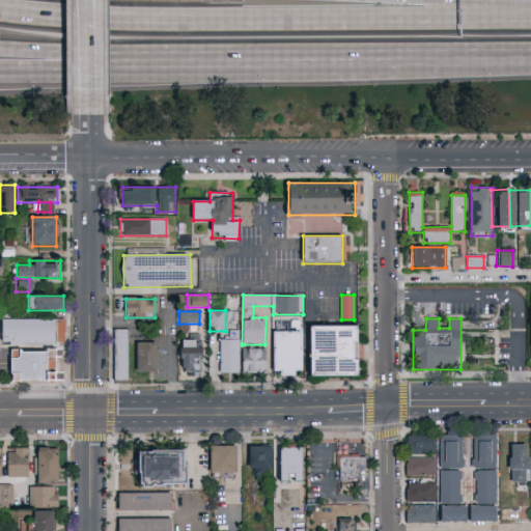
[(63,346),(1,346),(1,319),(63,319),(63,346)]
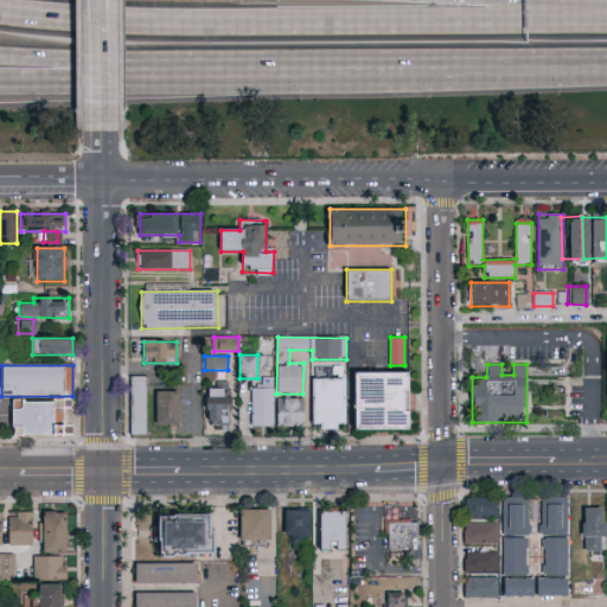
[(355,430),(355,372),(411,372),(411,430),(355,430)]
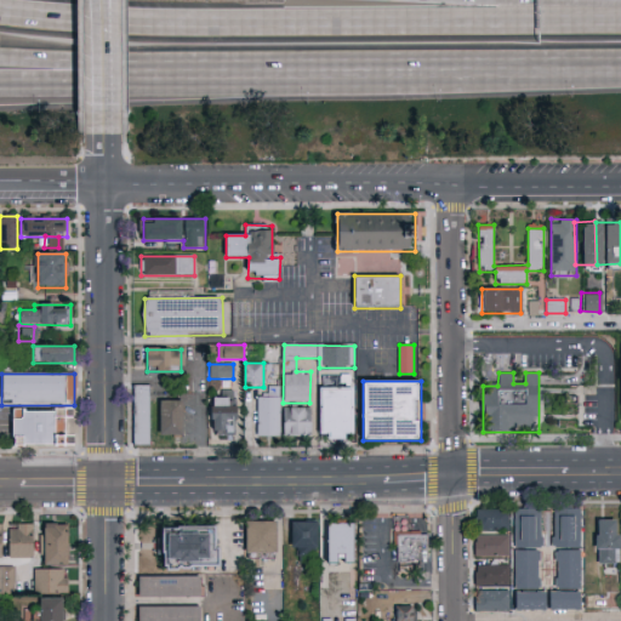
[(134,386),(151,386),(151,445),(134,445),(134,386)]
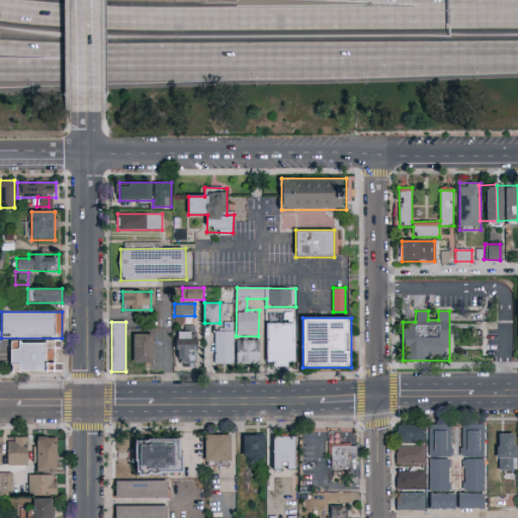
[(234,364),(214,364),(214,331),(225,331),(225,324),(234,324),(234,364)]
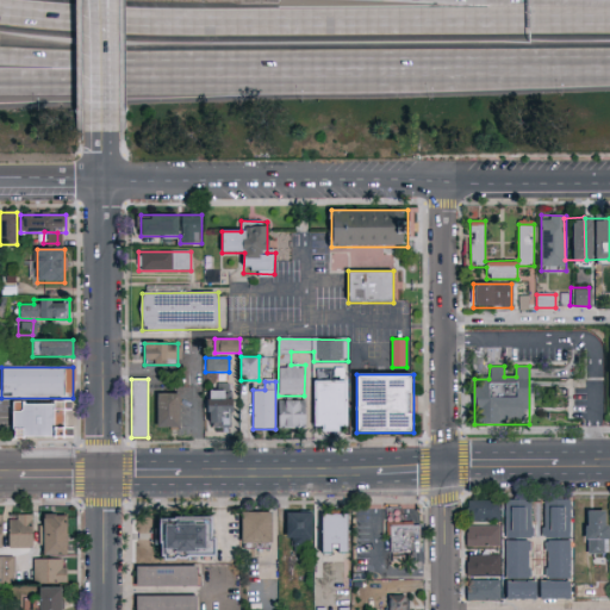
[(347,381),(347,431),(316,431),(316,381),(347,381)]
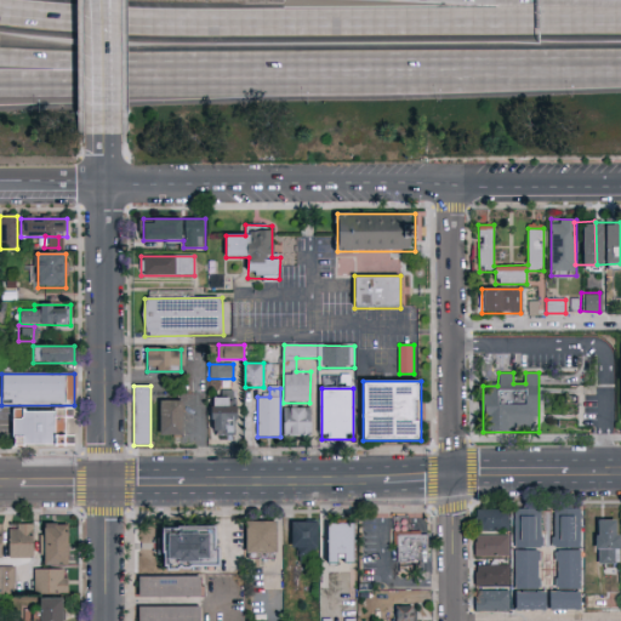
[(235,437),(211,437),(211,397),(235,397),(235,437)]
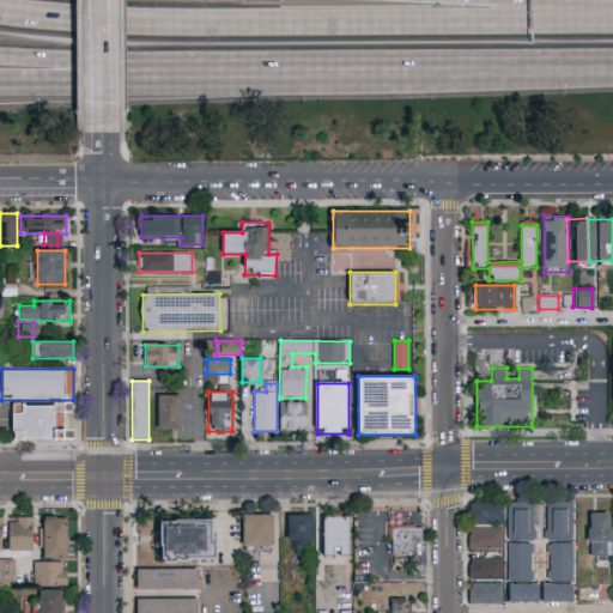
[(180,396),(180,430),(158,430),(158,396),(180,396)]
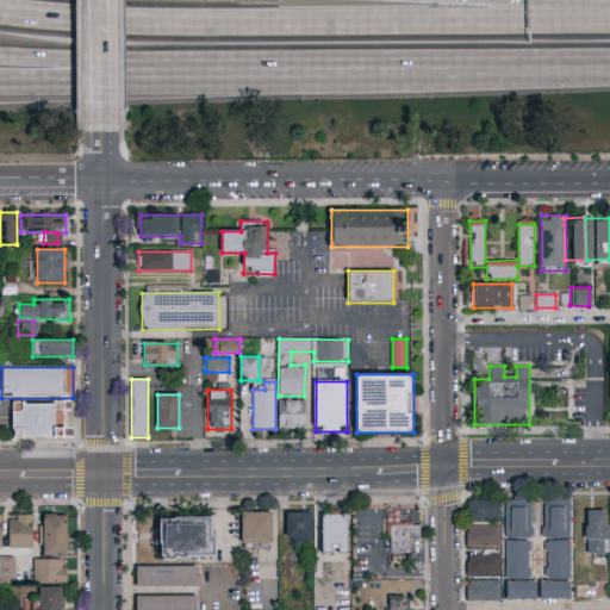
[(306,400),(306,428),(279,428),(279,400),(306,400)]
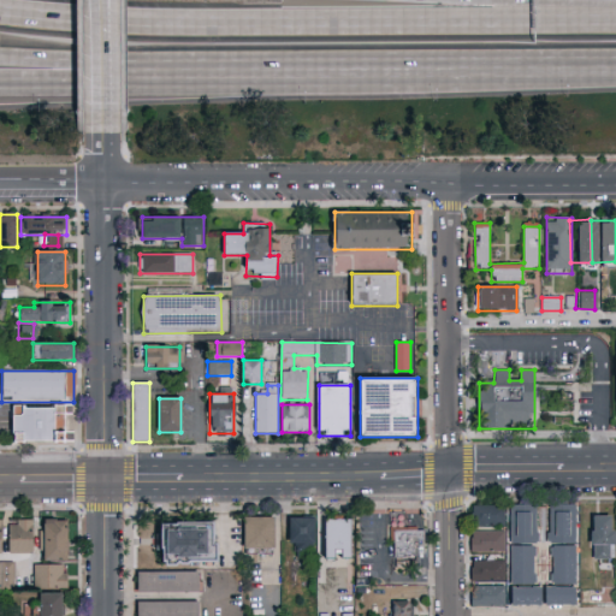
[(72,440),(13,443),(12,408),(64,407),(64,433),(72,433),(72,440)]
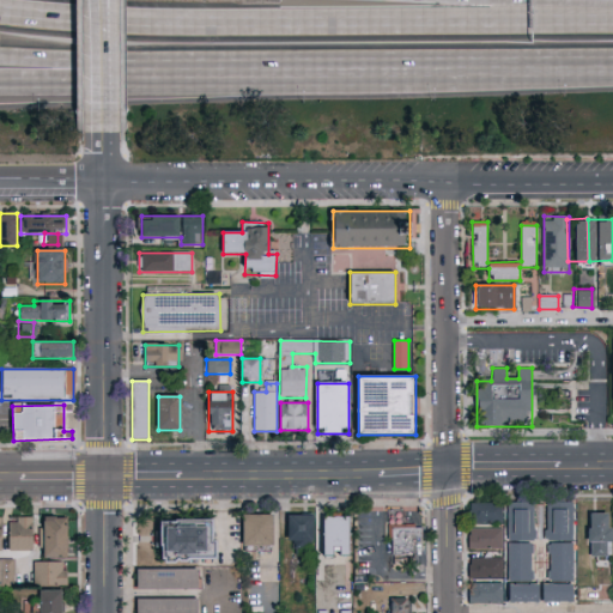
[(547,541),(547,502),(572,502),(572,581),(548,581),(548,541),(547,541)]
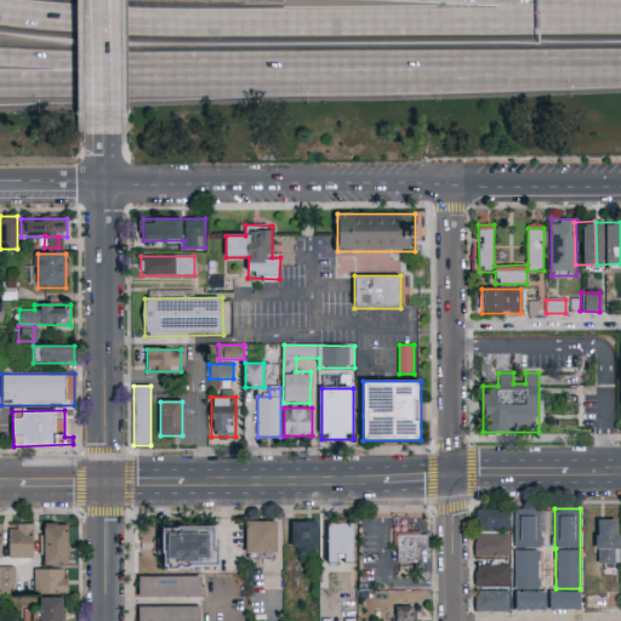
[(514,510),(540,510),(540,588),(514,588),(514,510)]
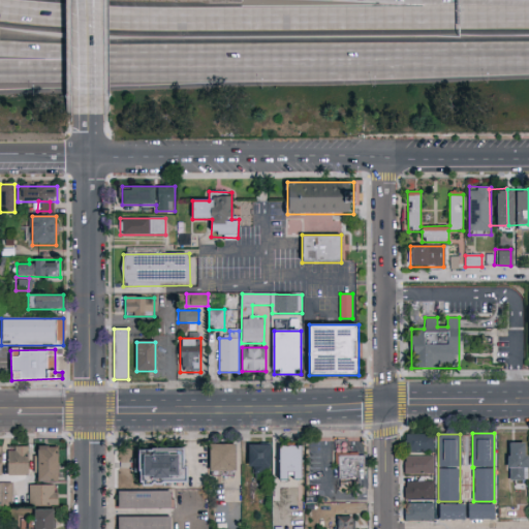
[(433,435),(433,453),(405,453),(405,435),(433,435)]
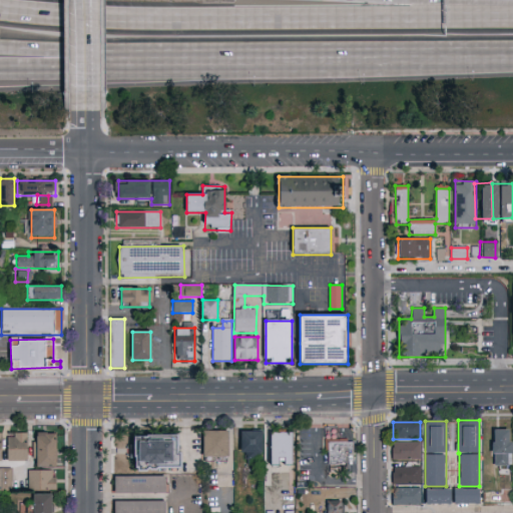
[(511,430),(511,466),(493,466),(493,430),(511,430)]
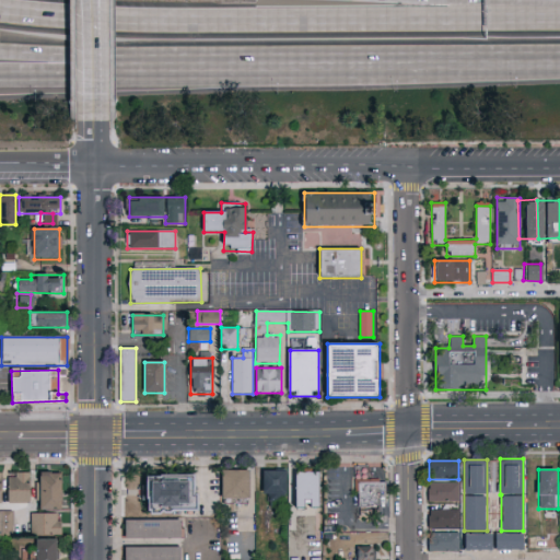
[(249,470),(249,503),(222,503),(222,470),(249,470)]
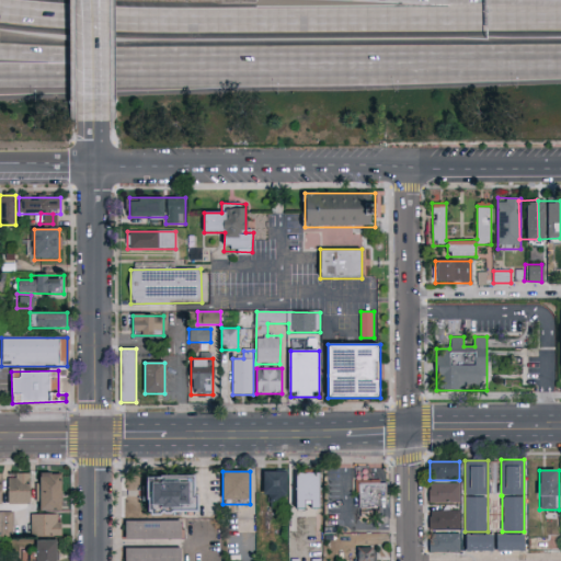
[(263,504),(263,471),(286,471),(286,504),(263,504)]
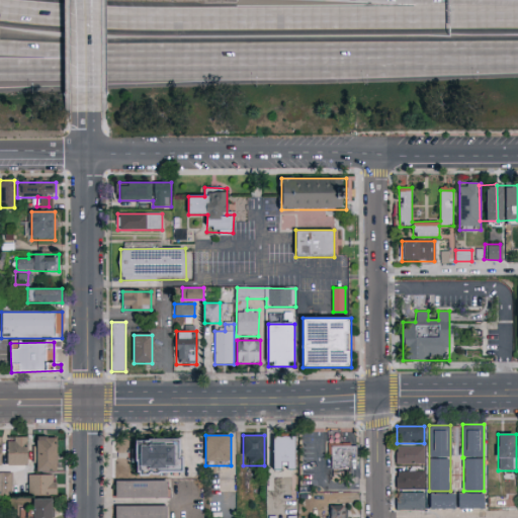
[(272,470),(272,436),(296,436),(296,470),(272,470)]
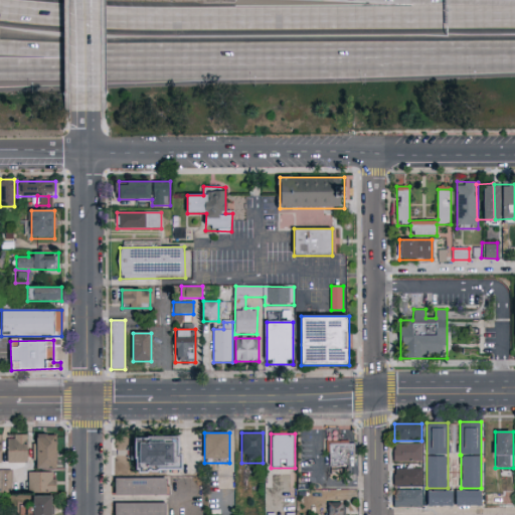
[(7,464),(7,435),(28,435),(28,464),(7,464)]
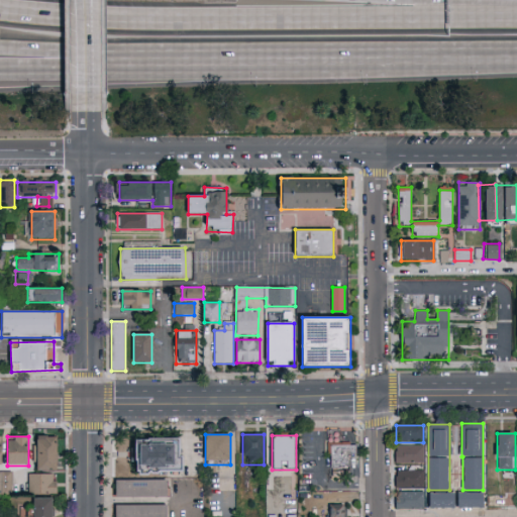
[(37,471),(37,436),(58,436),(58,471),(37,471)]
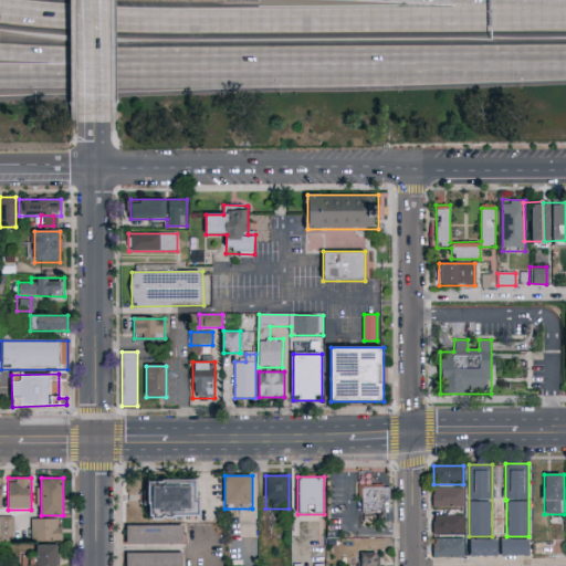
[(199,480),(200,519),(148,520),(147,481),(168,481),(199,480)]
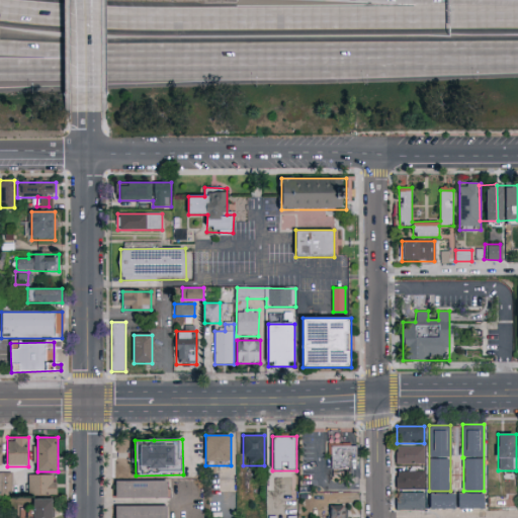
[(356,445),(356,469),(330,469),(330,445),(356,445)]
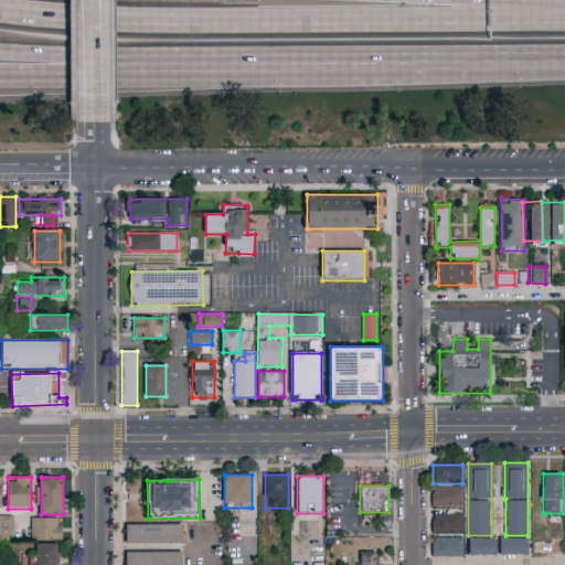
[(432,507),(432,488),(462,488),(462,507),(432,507)]
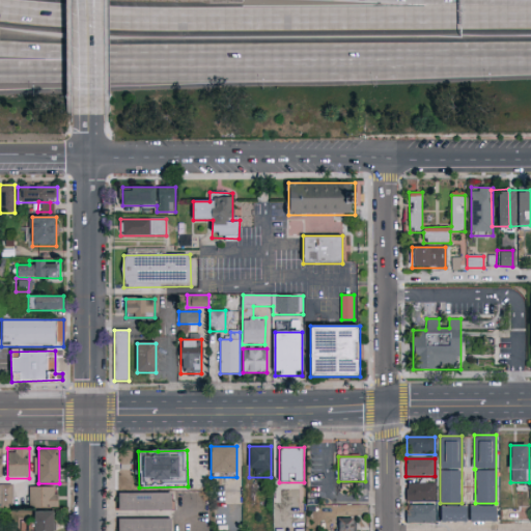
[(406,501),(406,483),(435,483),(435,501),(406,501)]
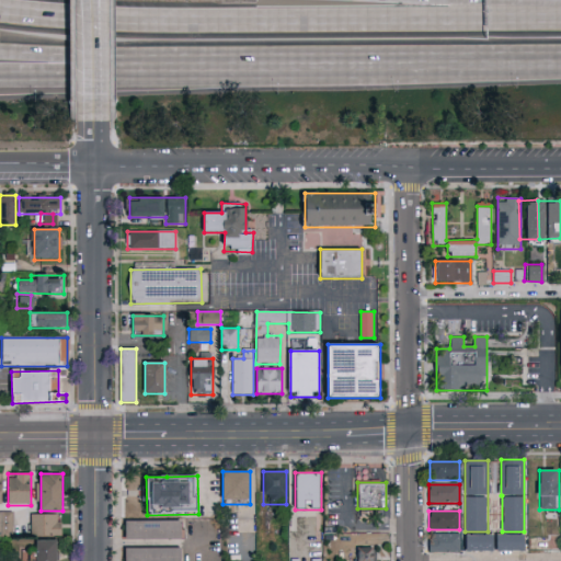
[(0,537),(0,512),(13,512),(13,537),(0,537)]
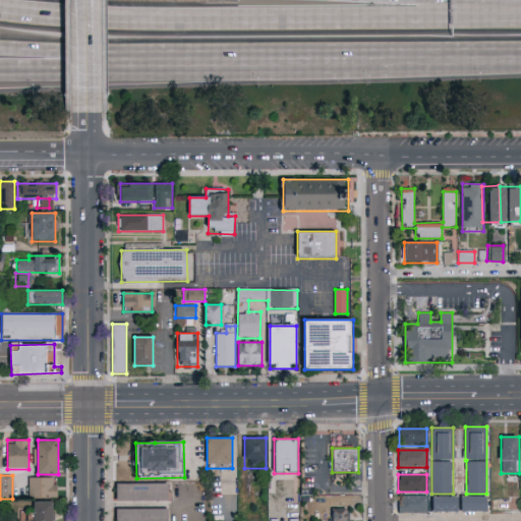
[(23,477),(23,498),(12,498),(12,477),(23,477)]
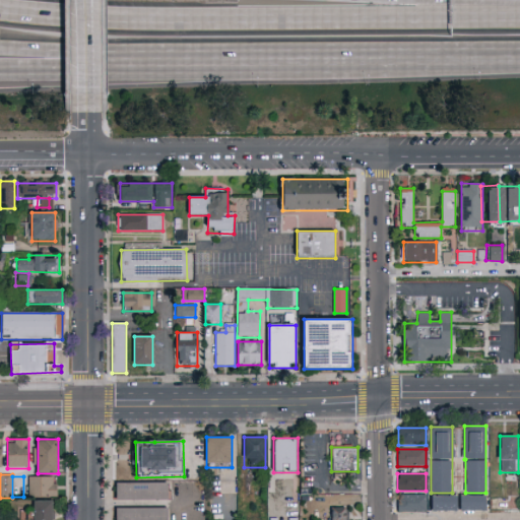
[(57,497),(30,497),(30,476),(57,476),(57,497)]
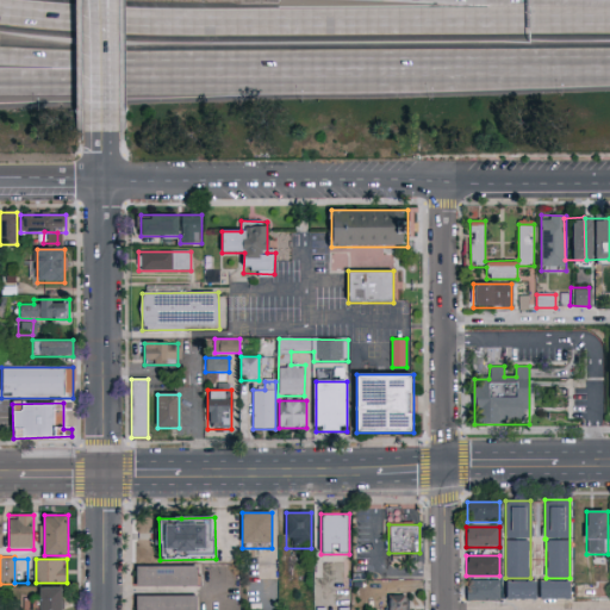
[(137,566),(199,566),(199,586),(137,586),(137,566)]
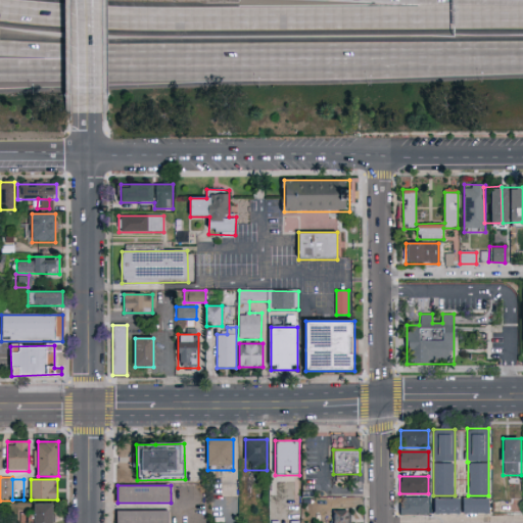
[(429,497),(429,515),(400,515),(400,497),(429,497)]
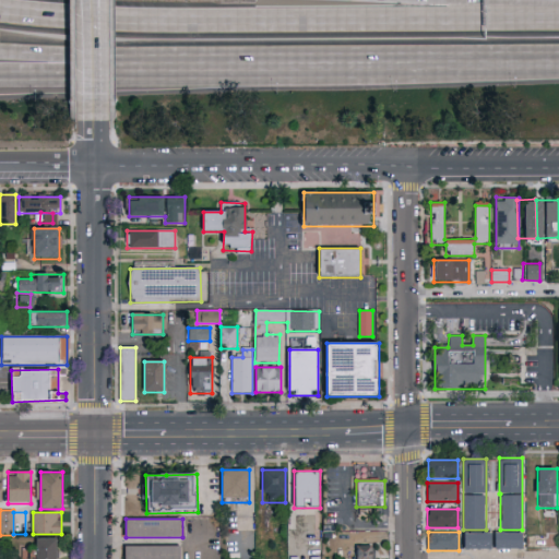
[(464,550),(464,534),(491,534),(491,550),(464,550)]
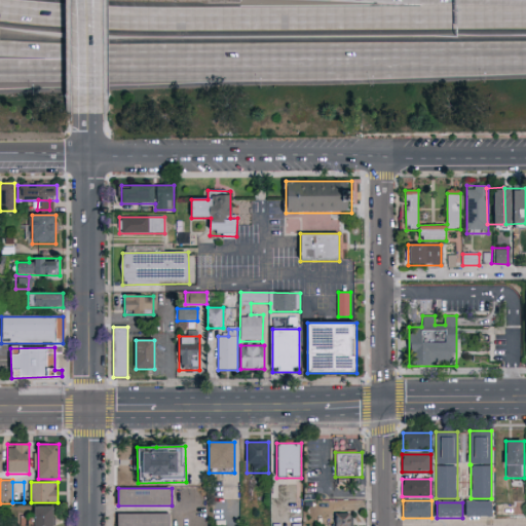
[(465,518),(465,502),(491,502),(491,518),(465,518)]
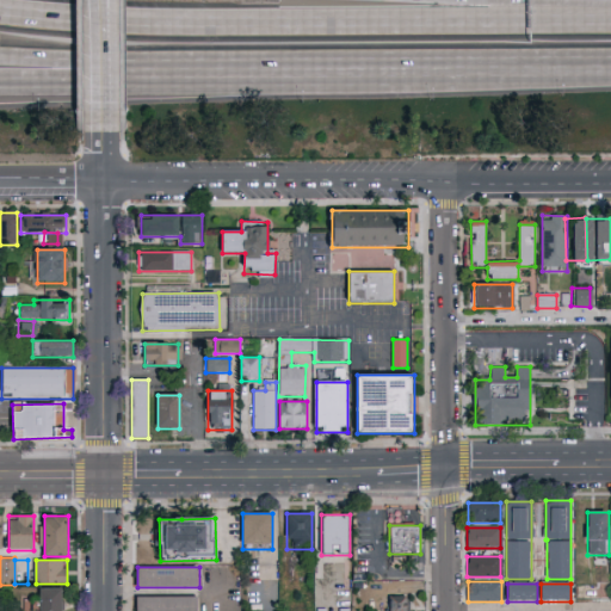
[(62,590),(62,610),(35,610),(35,605),(28,605),(28,600),(38,600),(38,590),(62,590)]
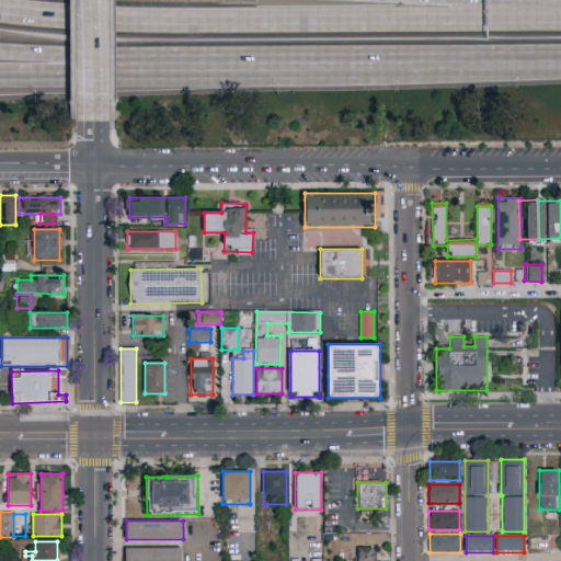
[(375,560),(357,560),(357,546),(375,546),(375,560)]
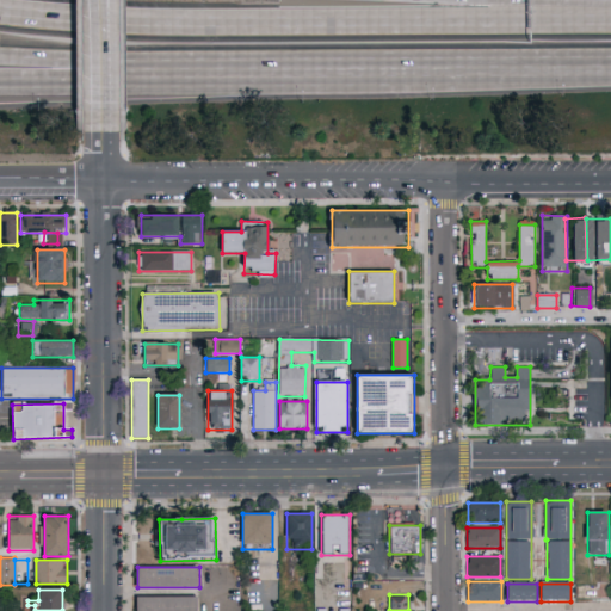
[(137,610),(137,597),(197,597),(197,610),(137,610)]
